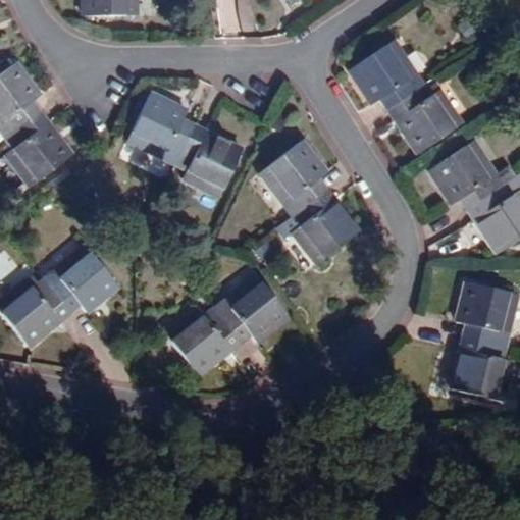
[(84,0),(84,15),(139,14),(138,0),(84,0)]
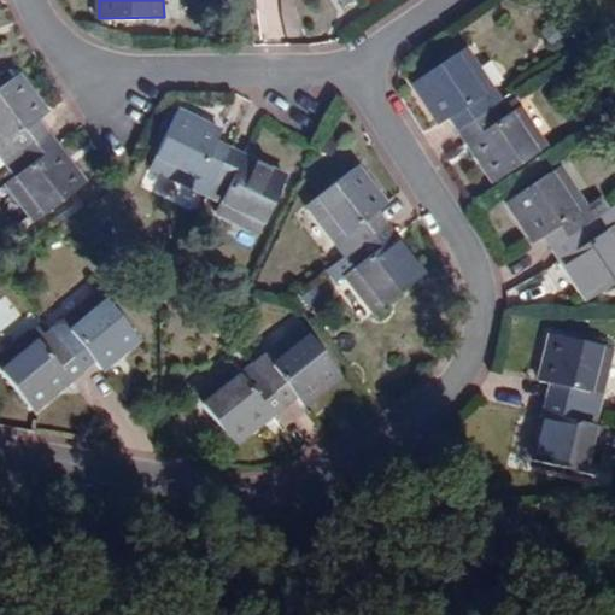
[(562,18),(546,31),(558,46),(574,34),(562,18)]
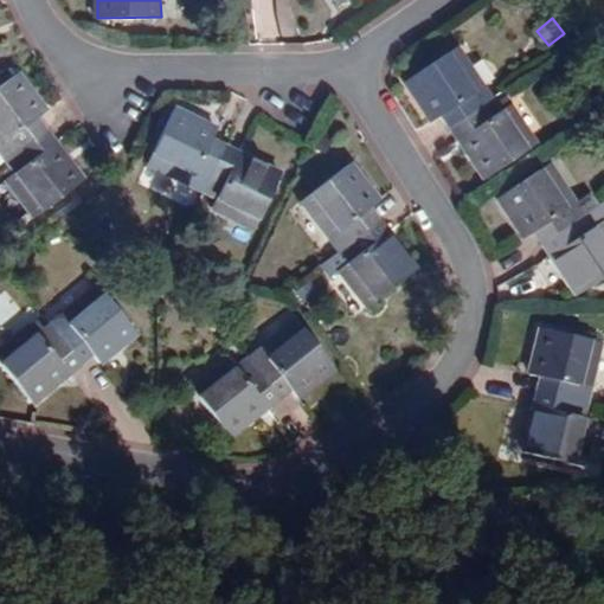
[(434,121),(445,114),(453,126),(493,98),(458,45),(407,81),(434,121)]
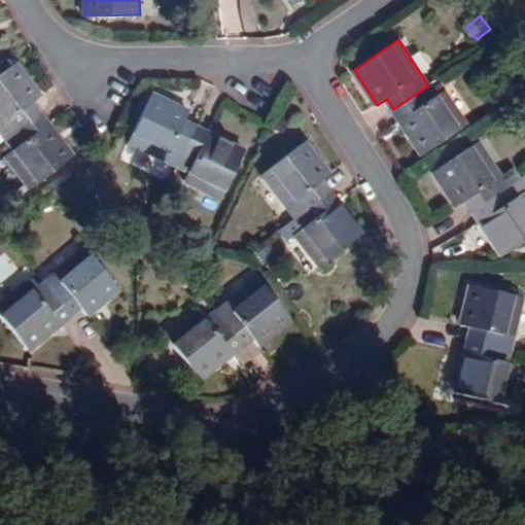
[(0,75),(0,129),(7,138),(41,112),(33,101),(42,95),(18,63),(0,75)]
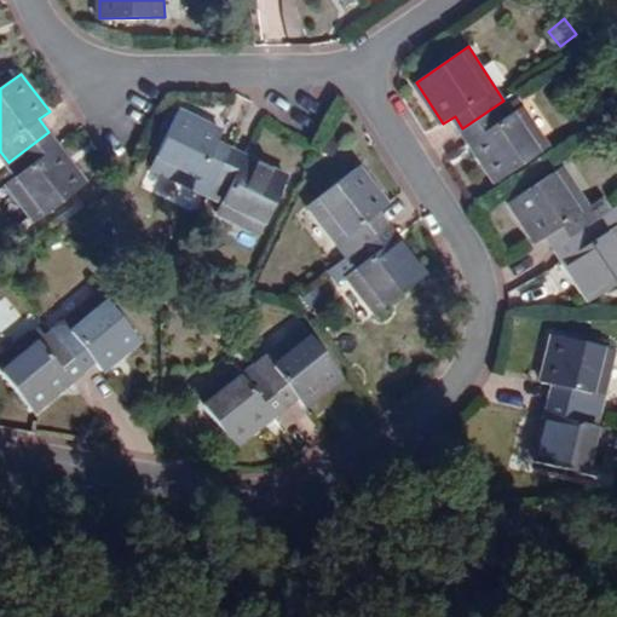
[(512,111),(503,101),(462,128),(497,182),(551,145),(523,105),(512,111)]
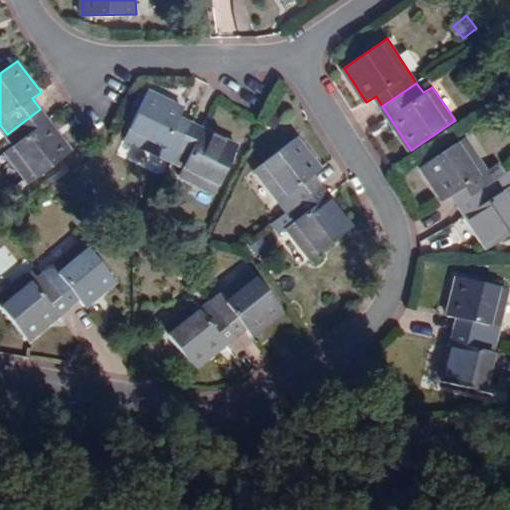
[(125,138),(173,160),(191,123),(180,118),(184,108),(148,91),(125,138)]
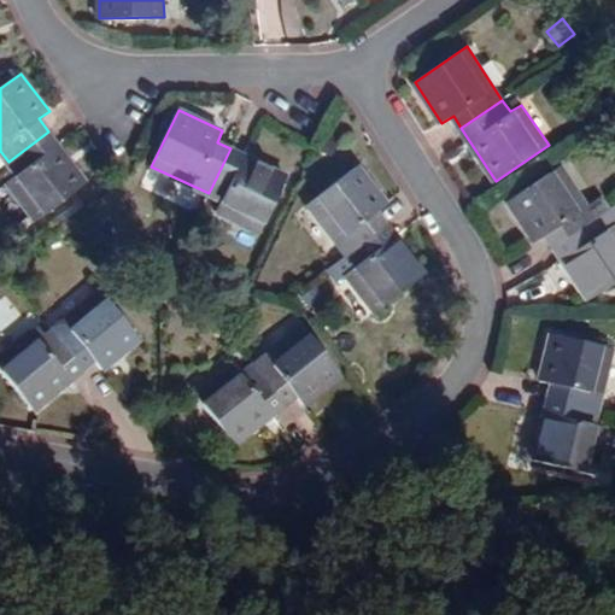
[(35,221),(87,182),(48,132),(9,162),(18,175),(7,181),(35,221)]
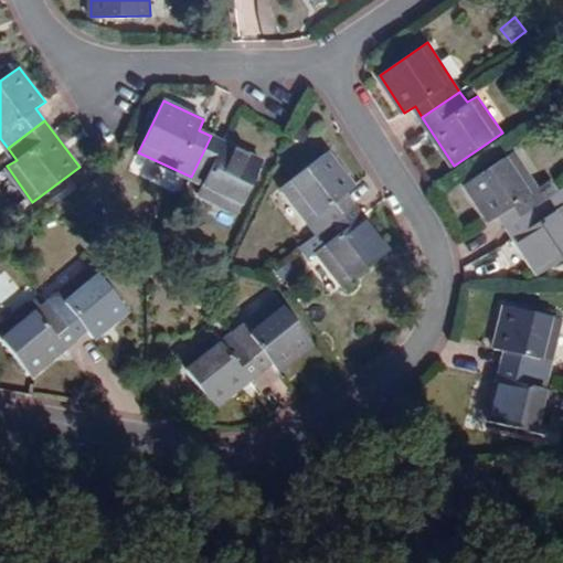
[(238,212),(262,160),(211,136),(191,177),(202,182),(199,193),(238,212)]
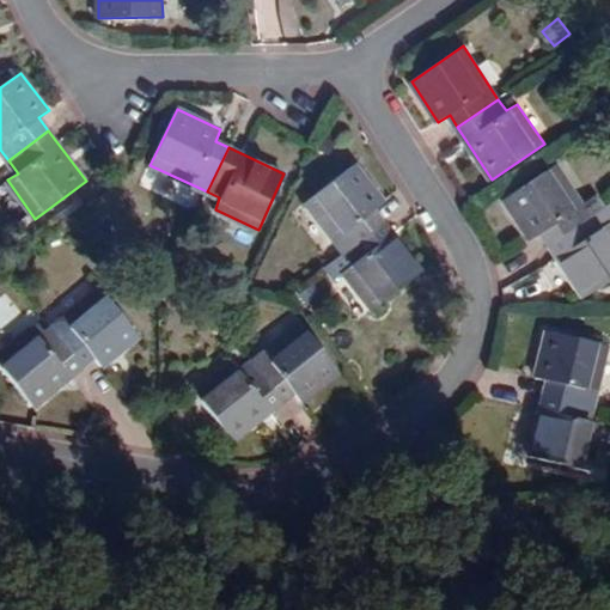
[(305,202),(343,254),(385,221),(376,209),(385,201),(357,164),(305,202)]
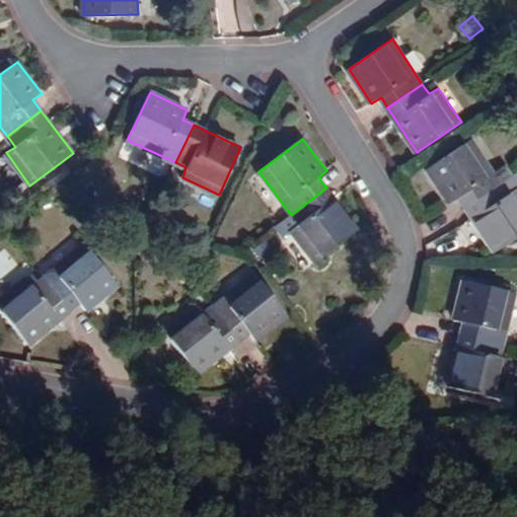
[(451,202),(459,197),(466,207),(502,183),(471,139),(428,168),(451,202)]
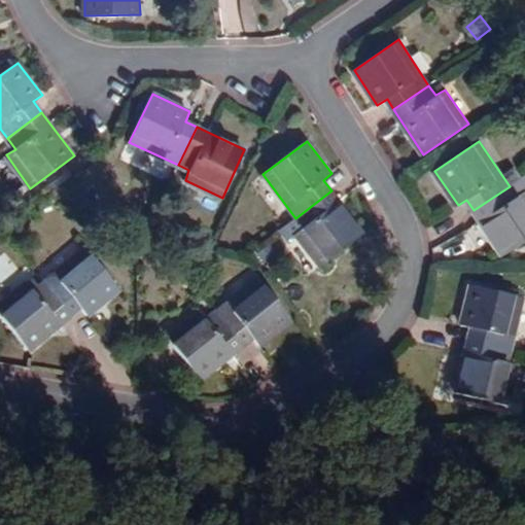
[(524,193),(516,197),(510,186),(474,210),(503,254),(524,240),(524,193)]
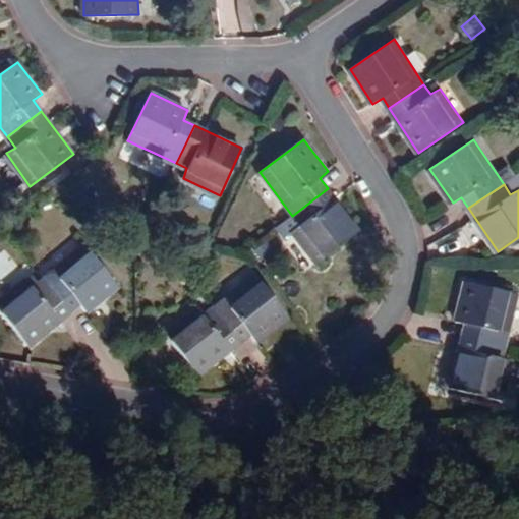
[(316,265),(359,230),(328,188),(292,216),(299,225),(291,231),(316,265)]
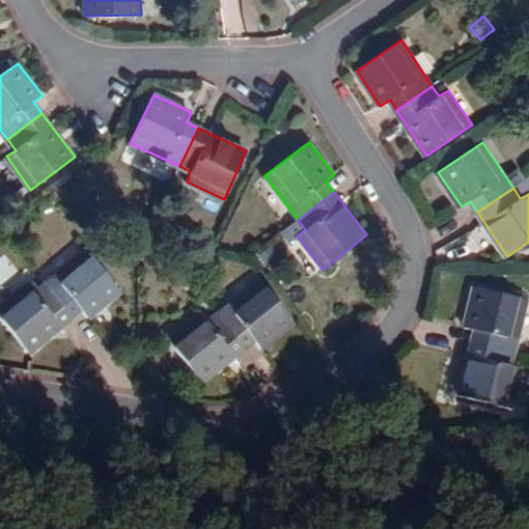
[(122,291),(85,250),(45,284),(73,317),(83,310),(88,318),(122,291)]
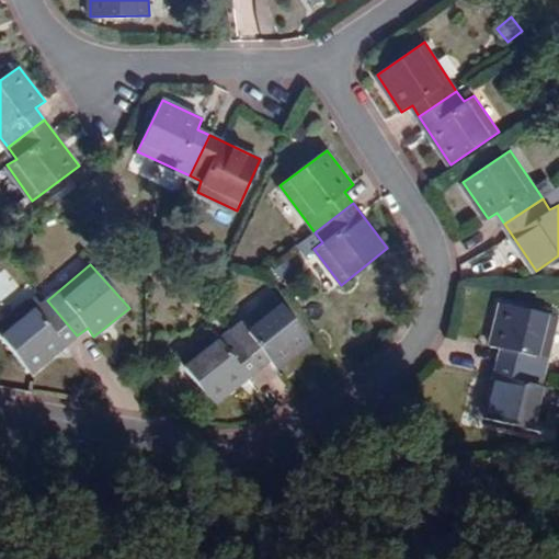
[(312,340),(275,297),(230,333),(259,369),(270,361),(277,368),(312,340)]
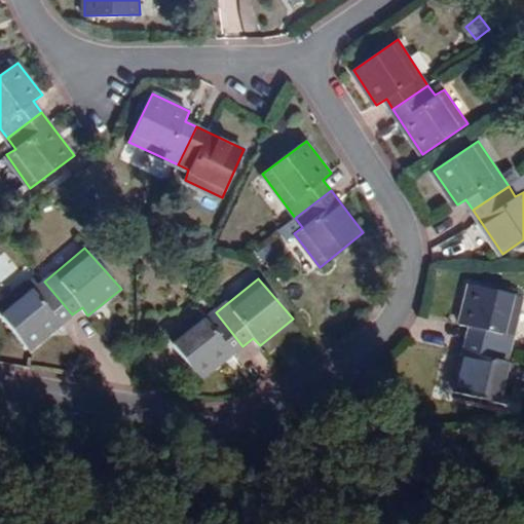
[(0,312),(30,348),(72,314),(44,282),(33,290),(26,282),(0,303),(0,312)]
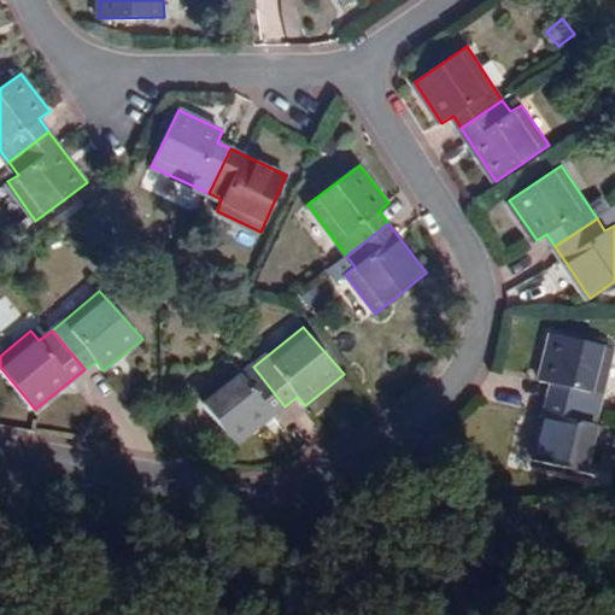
[(542,380),(554,384),(550,398),(599,410),(614,349),(552,333),(542,380)]
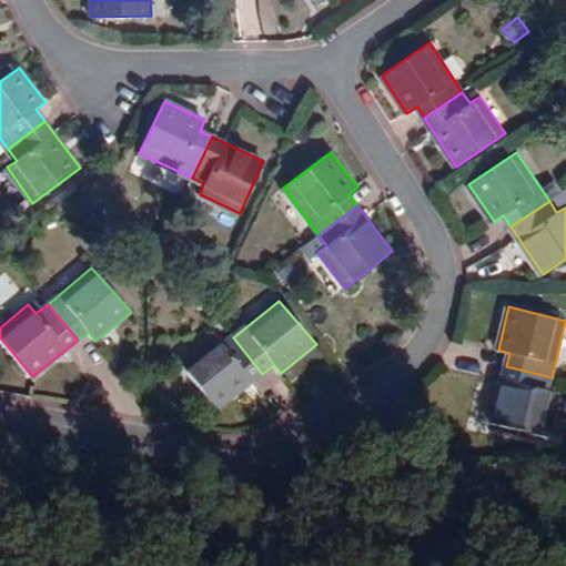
[(215,408),(262,374),(233,337),(222,346),(215,334),(180,362),(215,408)]
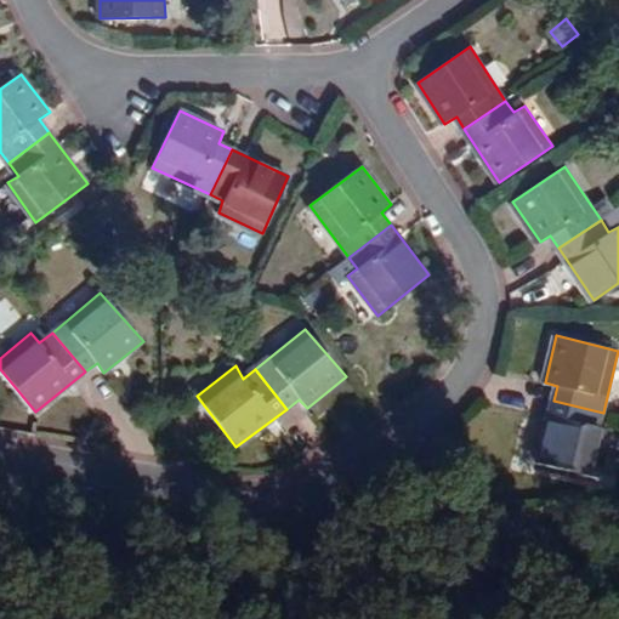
[(600,426),(603,413),(554,401),(539,461),(600,477),(612,430),(600,426)]
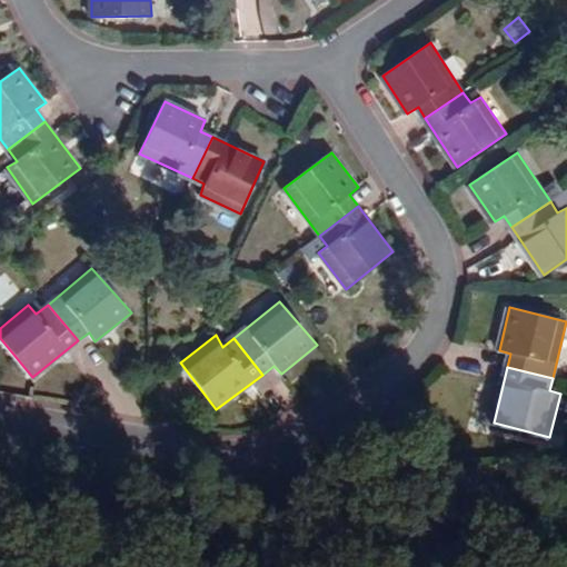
All buildings are outlined.
